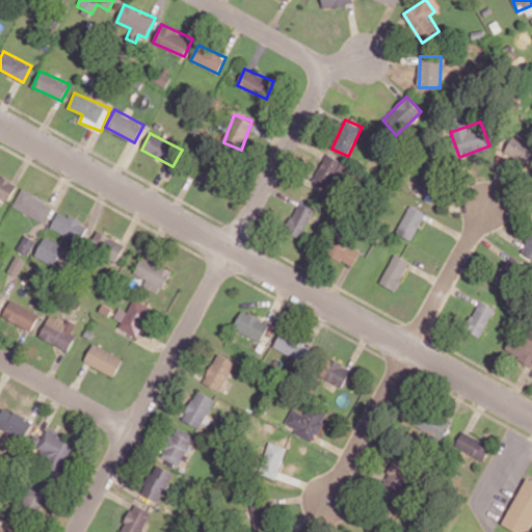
[(531,164),(531,142),(511,135),(504,154),(531,164)]
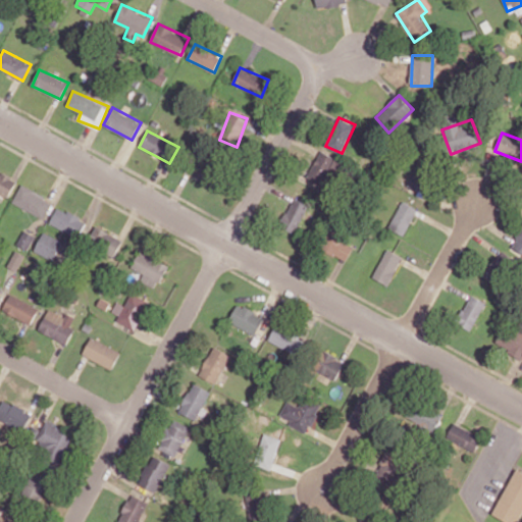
[(308,176),(323,184),(335,157),(319,150),(308,176)]
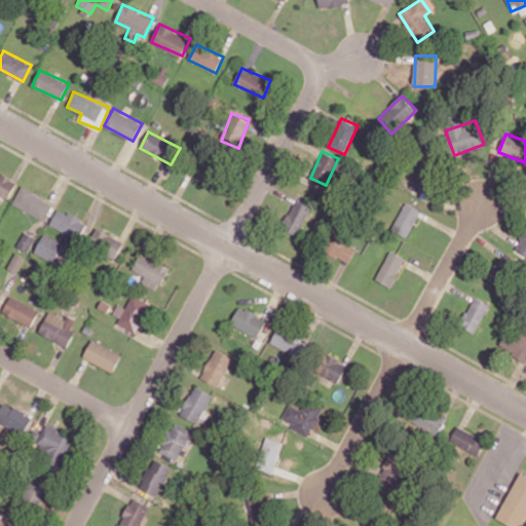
[(431,198),(441,181),(419,171),(410,188),(431,198)]
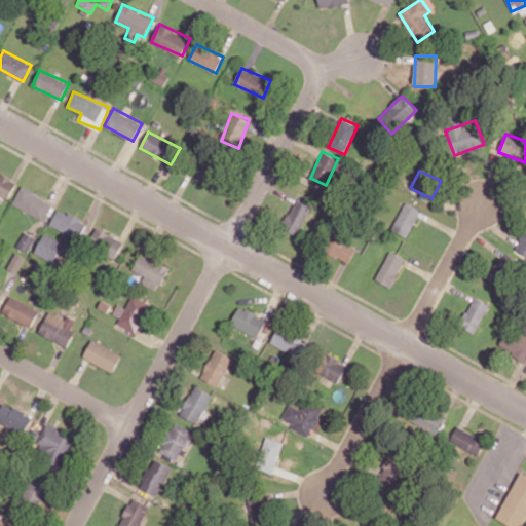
[(0,193),(8,198),(17,182),(0,173),(0,193)]
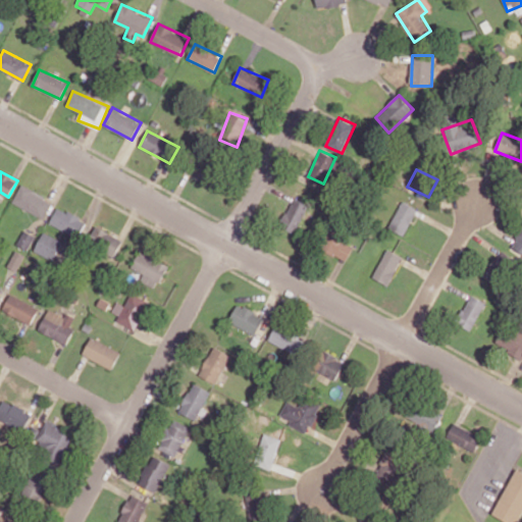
[(43,218),(52,200),(21,184),(12,202),(43,218)]
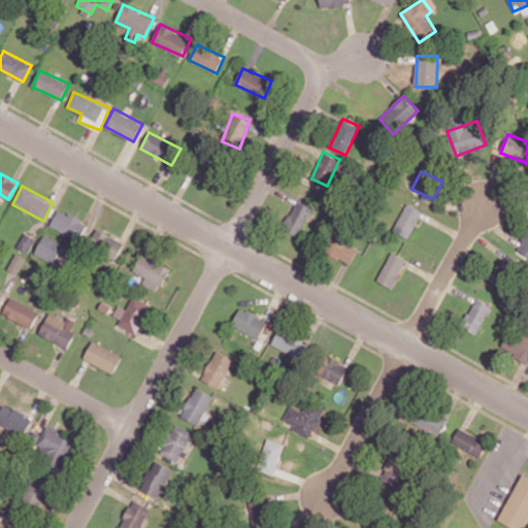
[(315,208),(296,200),(283,229),(301,237),(315,208)]
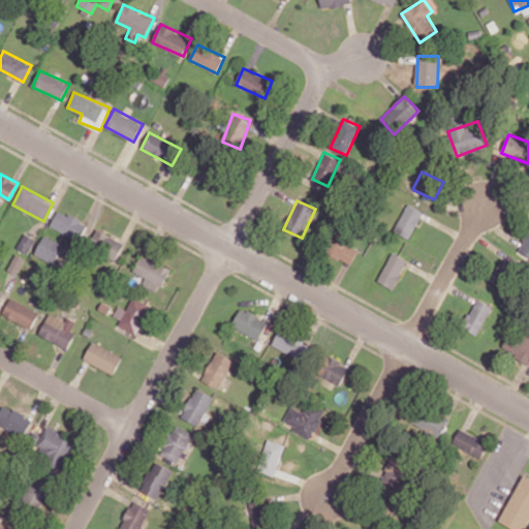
[(394,230),(409,239),(424,212),(408,204),(394,230)]
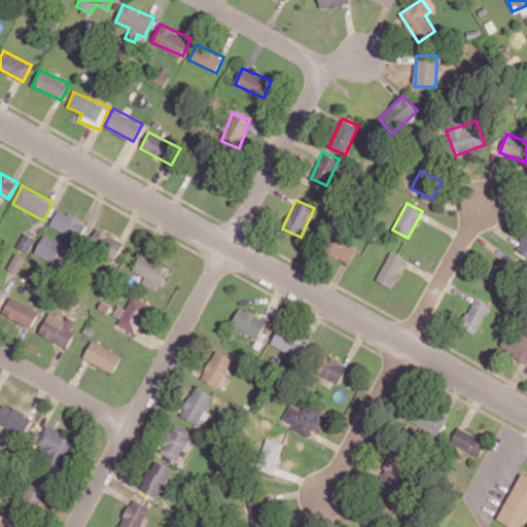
[(49,226),(79,239),(86,221),(58,209),(49,226)]
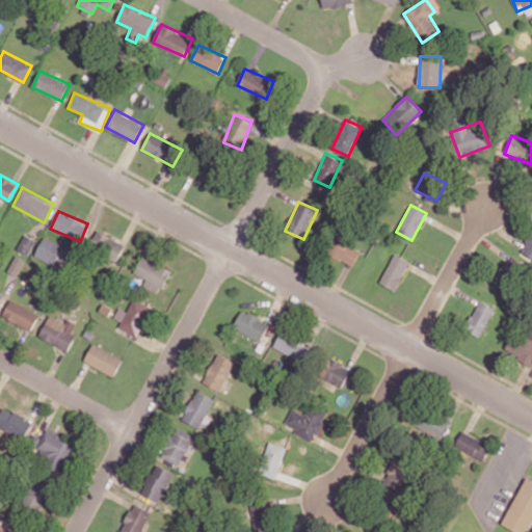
[(90,249),(117,261),(125,242),(98,232),(90,249)]
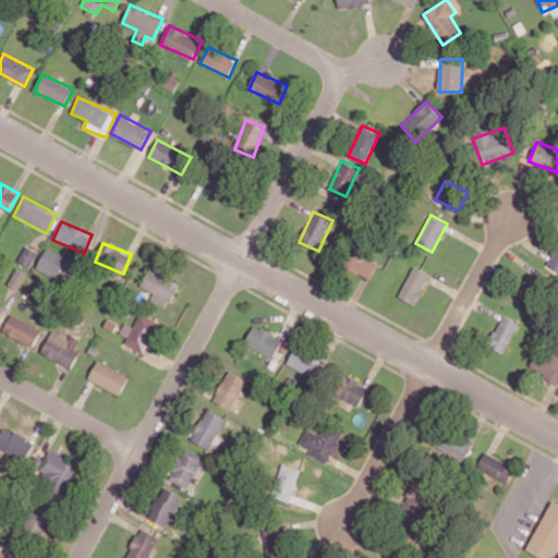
[(557,243),(547,264),(557,269),(557,243)]
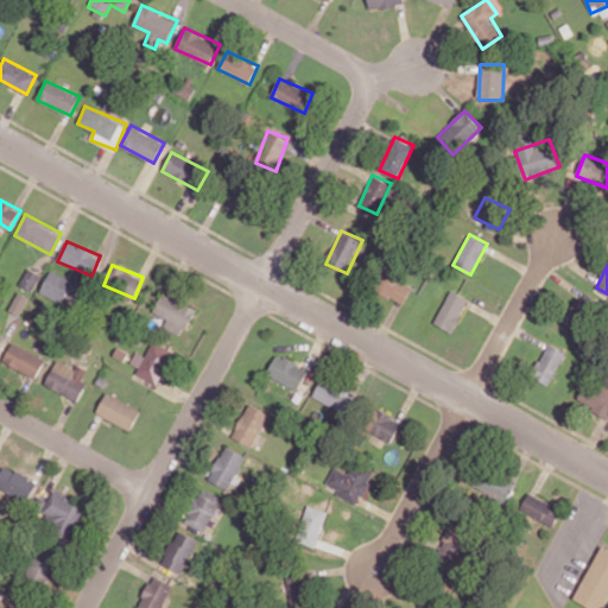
[(20,284),(33,291),(42,274),(29,267),(20,284)]
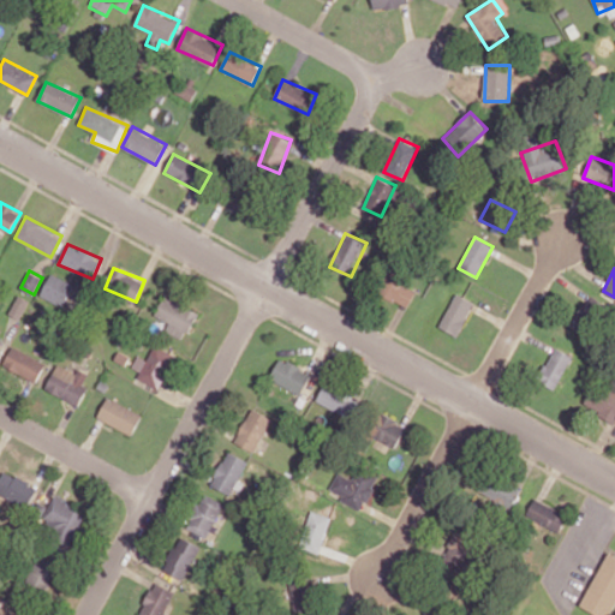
[(407,308),(418,287),(390,270),(378,292),(407,308)]
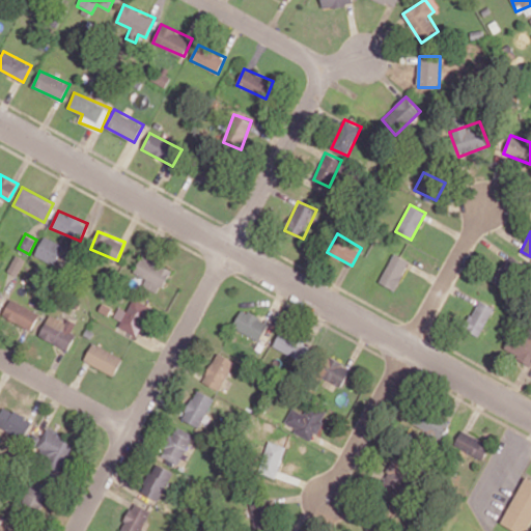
[(64,245),(45,235),(35,255),(55,264),(64,245)]
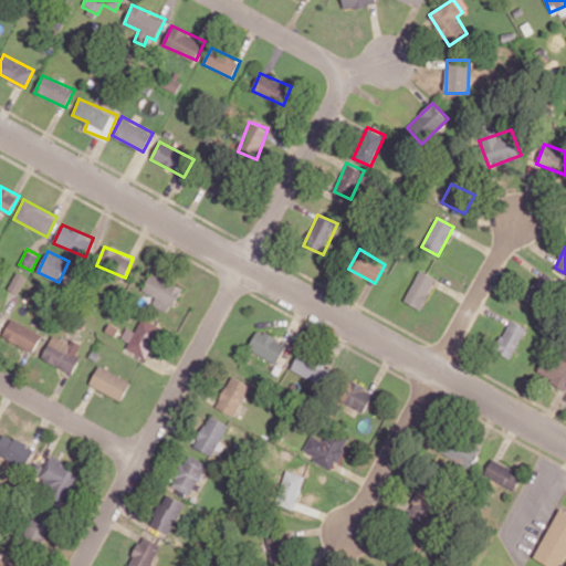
[(421,308),(437,278),(420,270),(405,301),(421,308)]
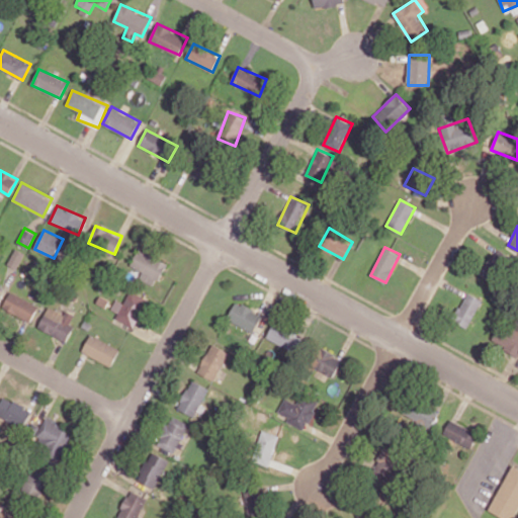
[(8,263),(17,268),(25,253),(16,248),(8,263)]
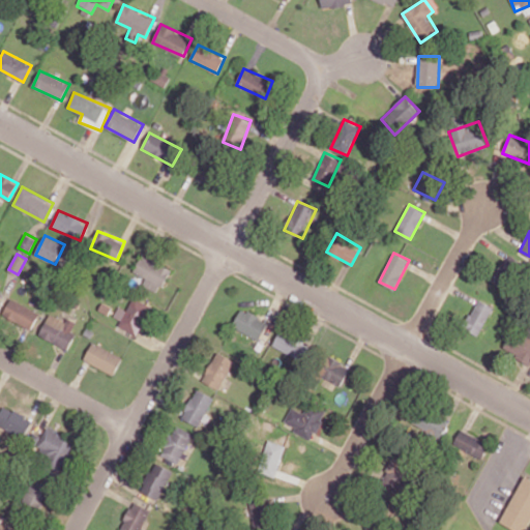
[(491,281),(504,290),(522,262),(508,254),(491,281)]
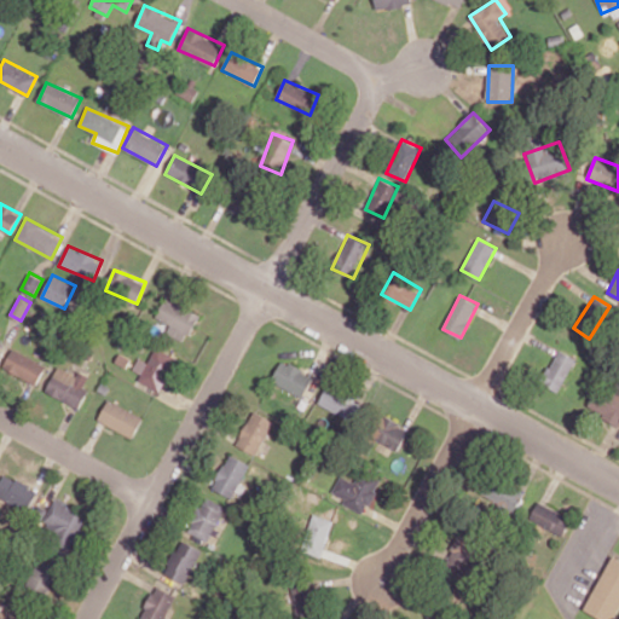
[(171,324),(166,333),(185,342),(198,313),(166,298),(156,318),(171,324)]
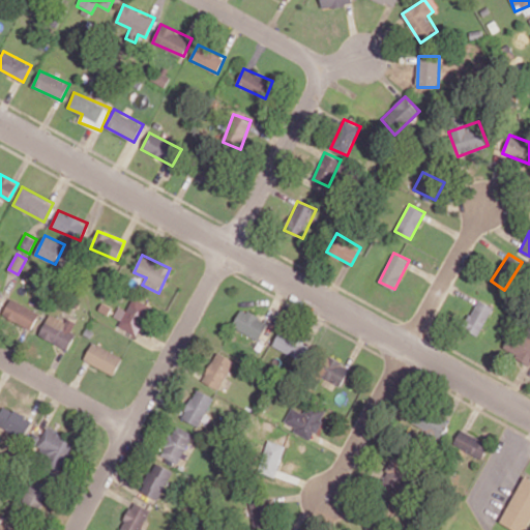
[(150,304),(133,297),(127,310),(118,306),(114,316),(121,319),(118,326),(138,334),(150,304)]
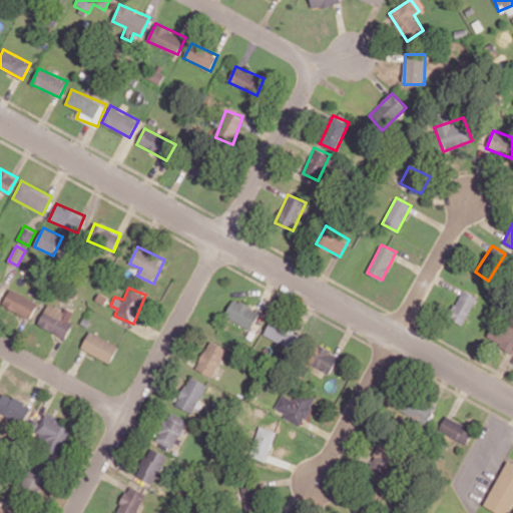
[(3,305),(30,319),(38,303),(11,289),(3,305)]
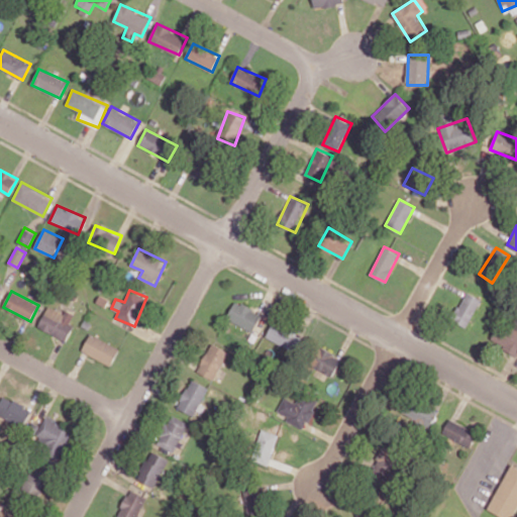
[(480,298),(464,292),(452,321),(468,327),(480,298)]
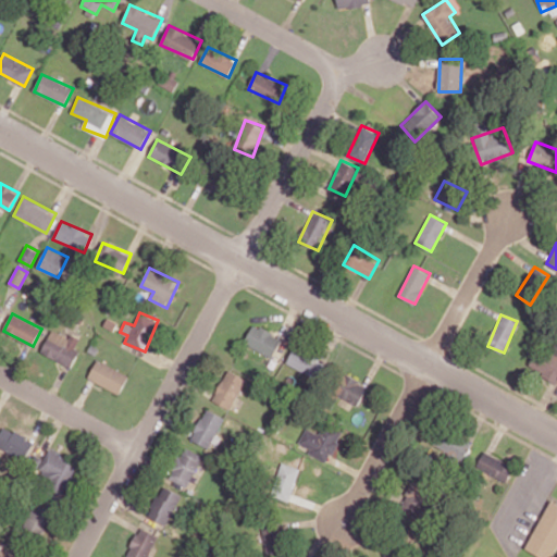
[(273,357),(282,337),(254,324),(244,344),(273,357)]
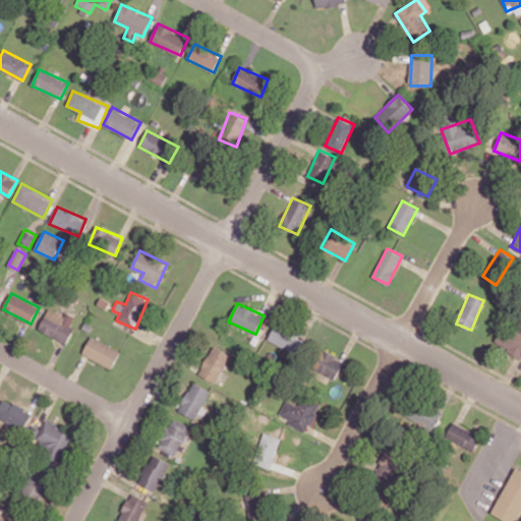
[(74,327),(70,326),(74,316),(66,312),(64,316),(49,308),(39,330),(67,343),(74,327)]
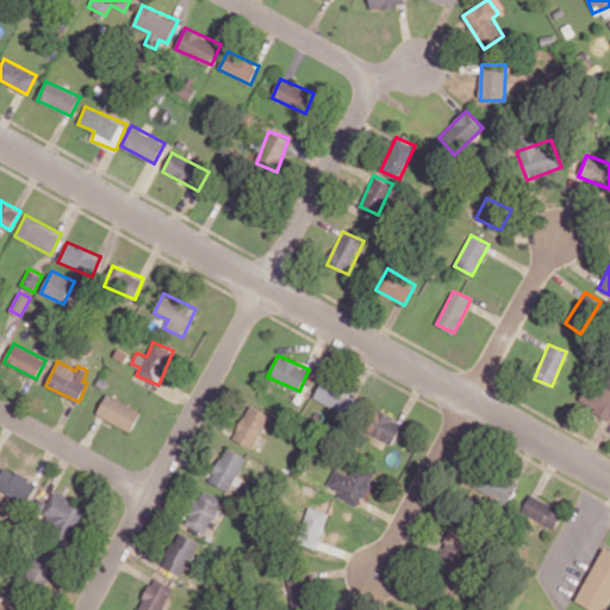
[(358,397),(323,379),(313,398),(348,416),(358,397)]
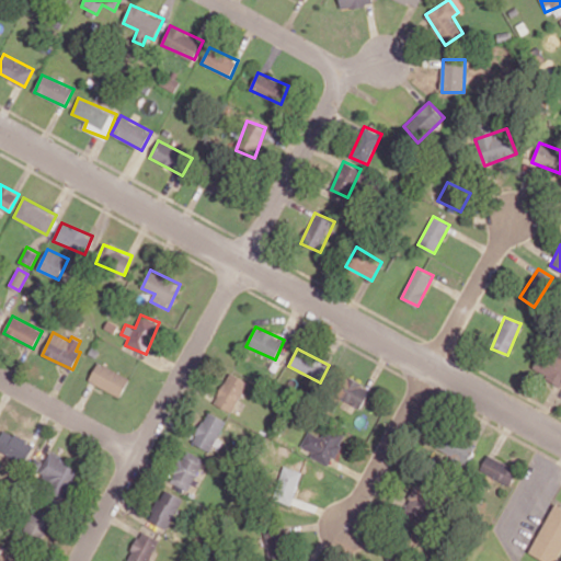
[(531,369),(560,384),(560,356),(542,348),(531,369)]
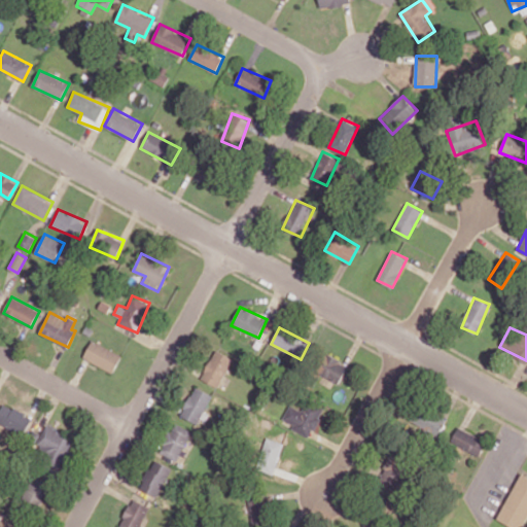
[(113,373),(123,355),(93,340),(83,357),(113,373)]
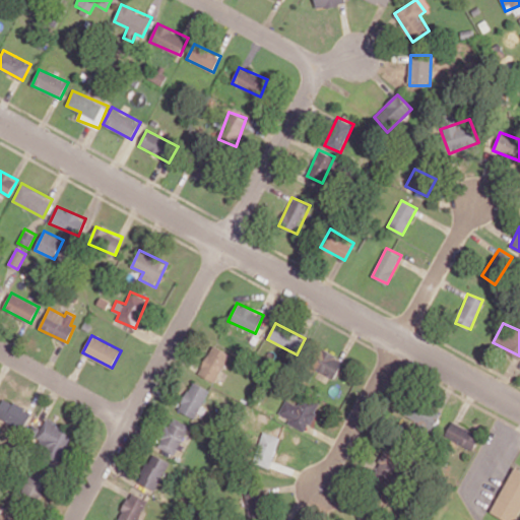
[(230,351),(212,344),(199,375),(217,382),(230,351)]
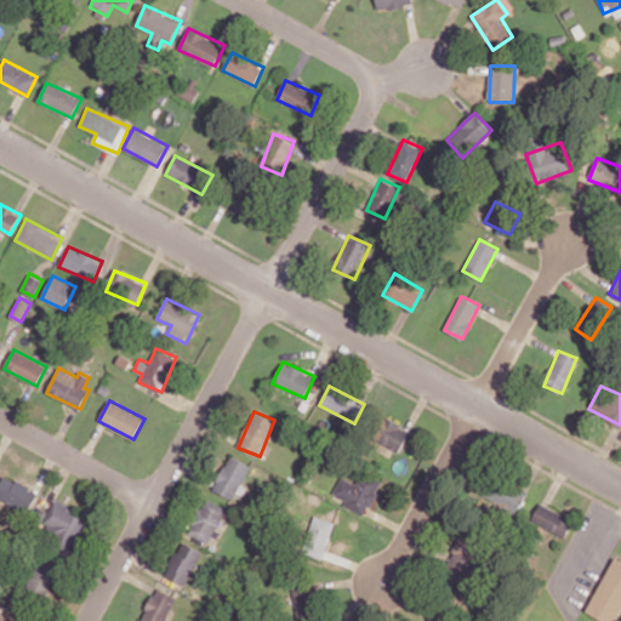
[(411,428),(380,415),(370,438),(402,451),(411,428)]
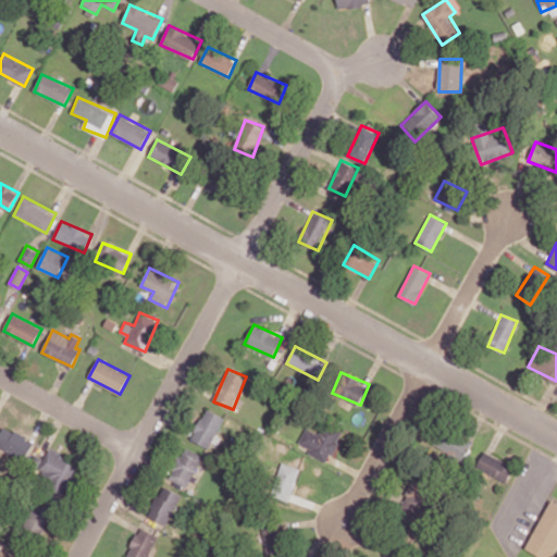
[(192,438),(209,448),(225,417),(207,408),(192,438)]
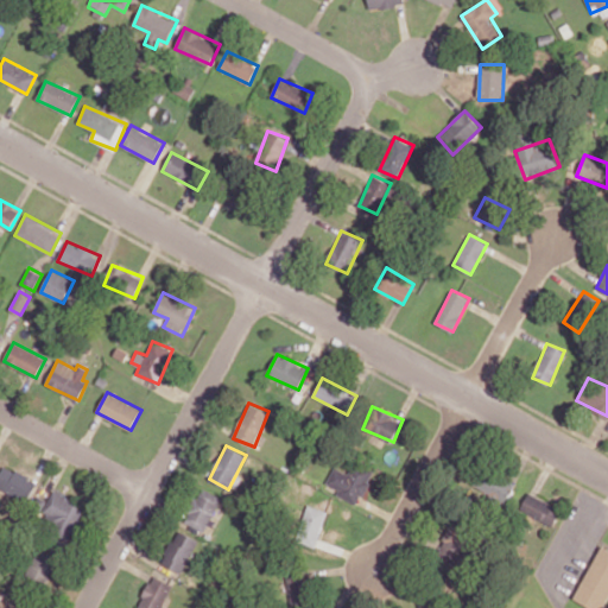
[(374,470),(354,462),(349,473),(334,467),(327,485),(339,489),(336,495),(359,505),(374,470)]
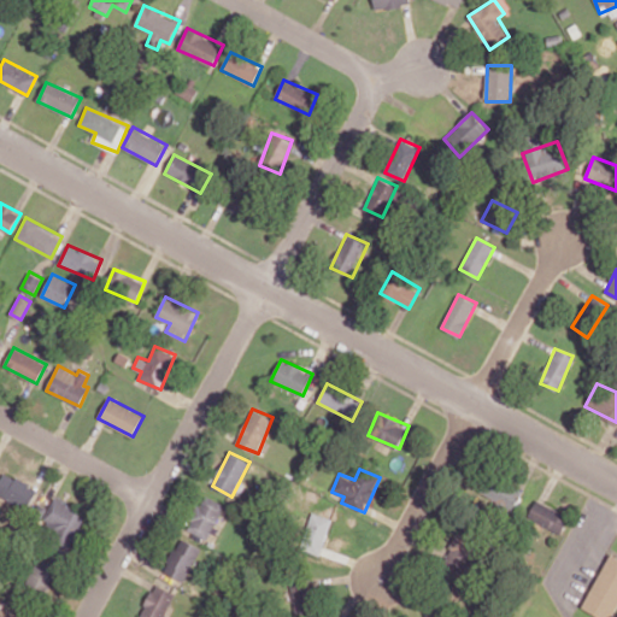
[(37,488),(4,472),(0,480),(0,495),(28,509),(37,488)]
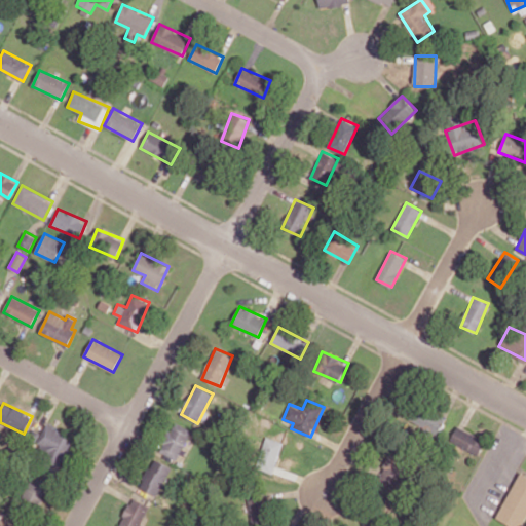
[(407,422),(440,434),(446,415),(413,404),(407,422)]
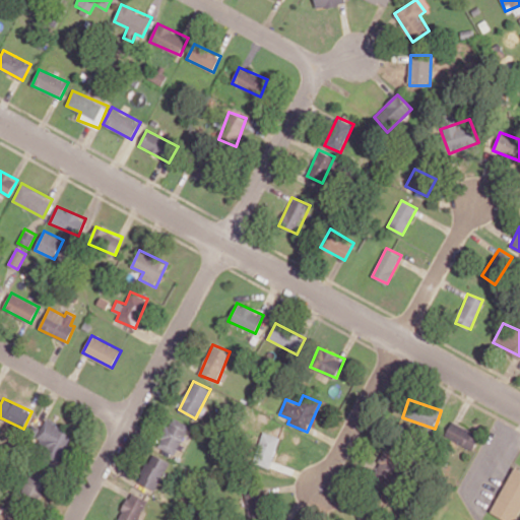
[(175,455),(190,426),(172,416),(156,445),(175,455)]
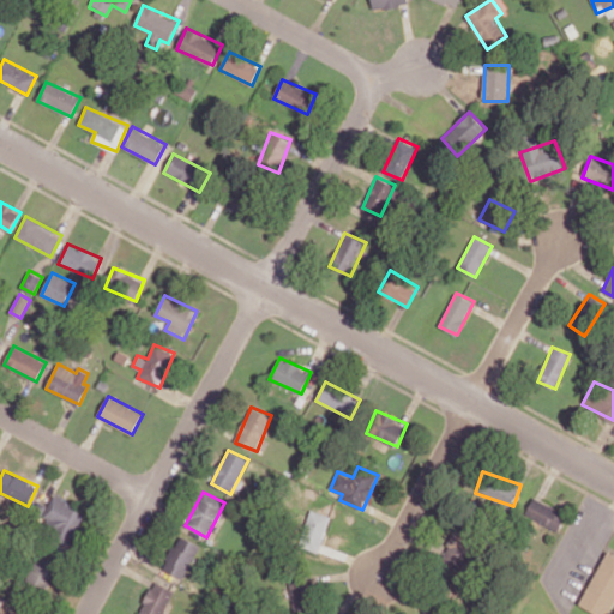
[(88,512),(53,495),(48,506),(41,503),(34,517),(58,528),(54,537),(71,546),(88,512)]
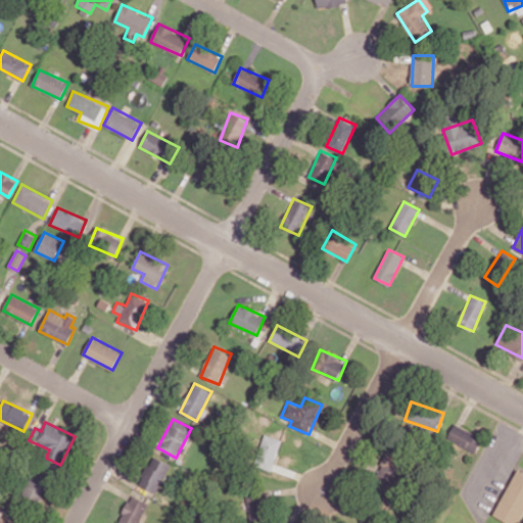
[(476,452),(483,436),(455,424),(447,439),(476,452)]
